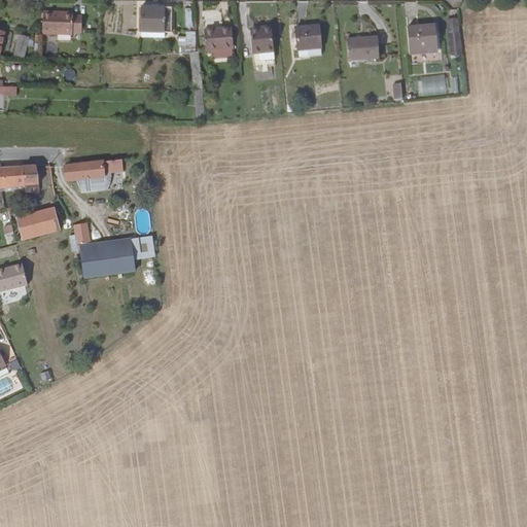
[(164,6),(141,5),(140,31),(168,31),(168,28),(171,28),(171,19),(164,18),(164,6)]
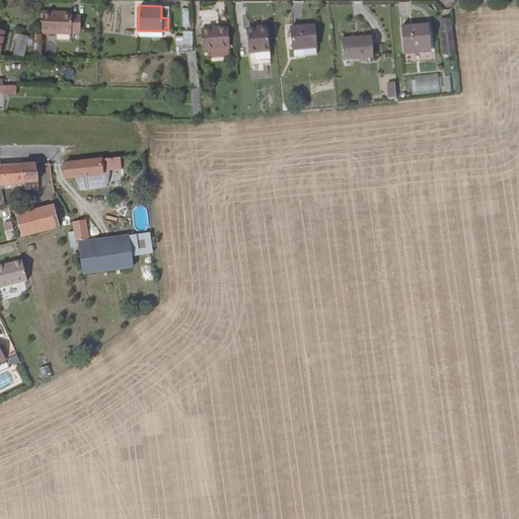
[(71,12),(43,10),(42,31),(70,34),(70,30),(79,31),(79,16),(71,16),(71,12)]
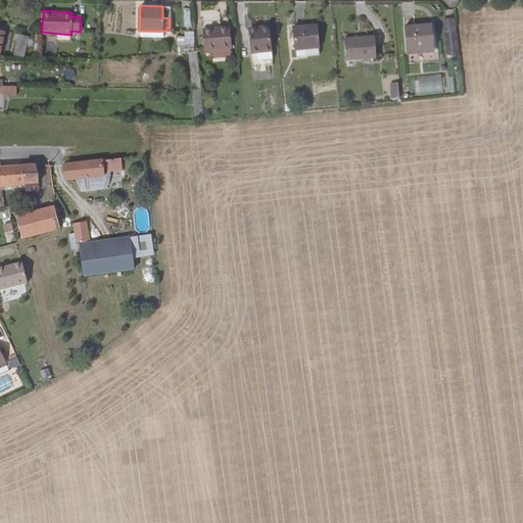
[(457,54),(454,18),(443,18),(446,55),(457,54)]
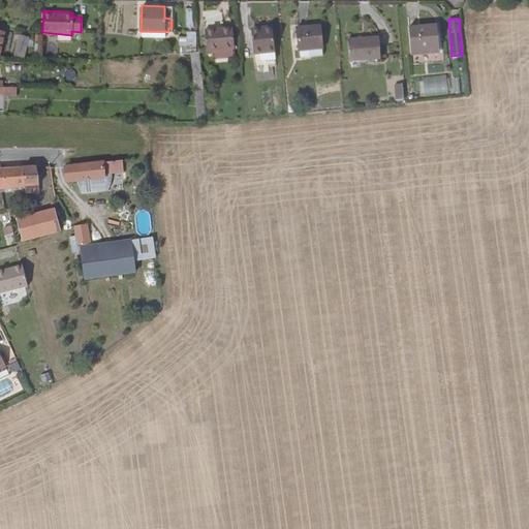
[(437,48),(435,25),(408,28),(411,52),(413,51),(413,52),(421,51),(419,50),(437,48)]
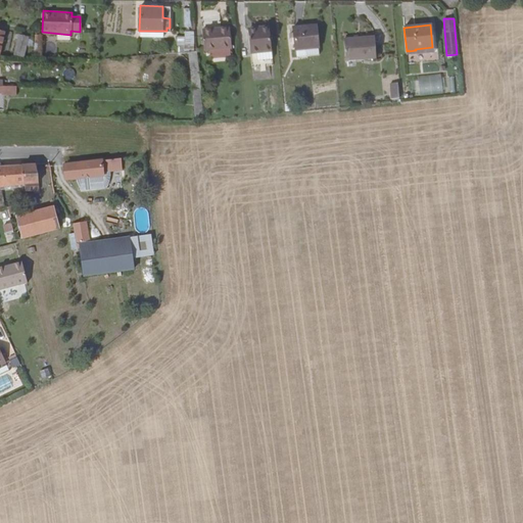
[(307,48),(318,47),(321,47),(319,26),(293,29),(296,50),(297,49),(298,56),(308,55),(307,48)]
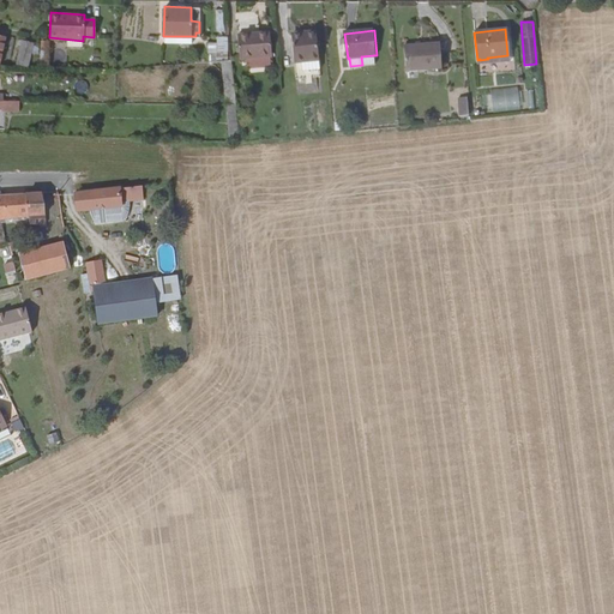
[(301,61),(318,60),(315,31),(305,32),(305,35),(290,35),(293,62),(301,61)]
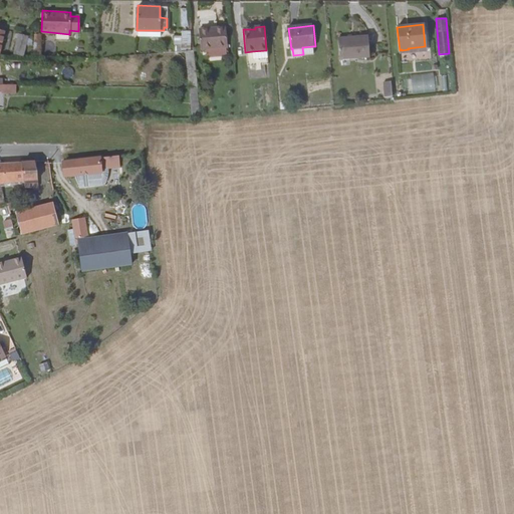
[(227,47),(225,27),(198,30),(201,50),(227,47)]
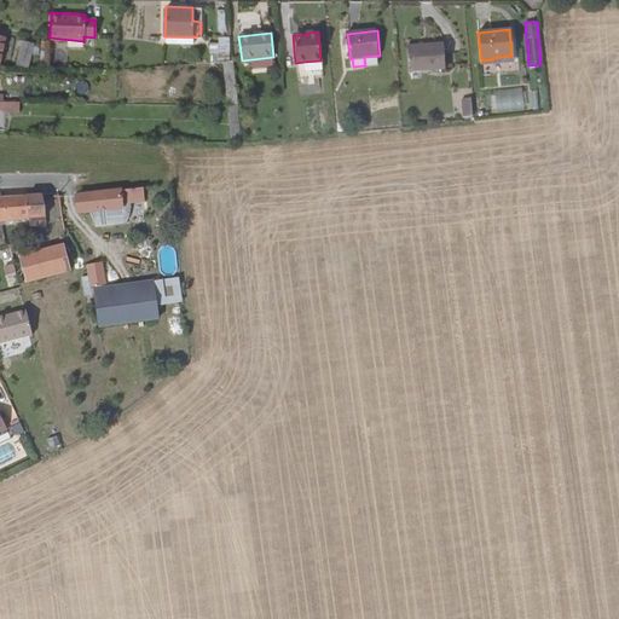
[(16,63),(27,67),(33,44),(17,39),(15,44),(21,46),(16,63)]
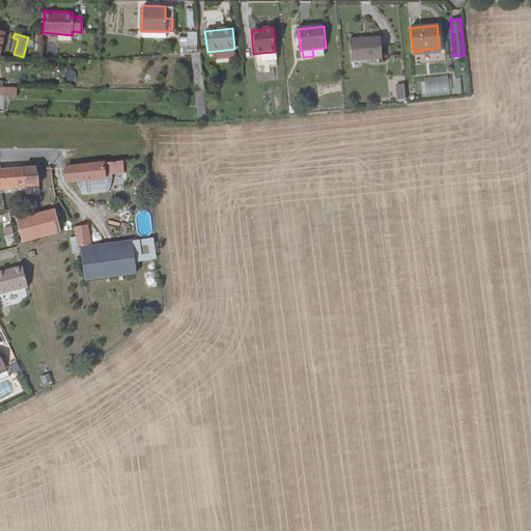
[(197,34),(180,34),(180,50),(198,50),(197,34)]
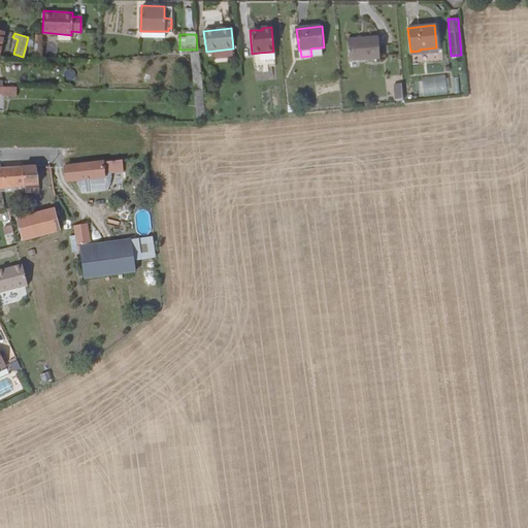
[(380,57),(376,36),(347,39),(349,60),(380,57)]
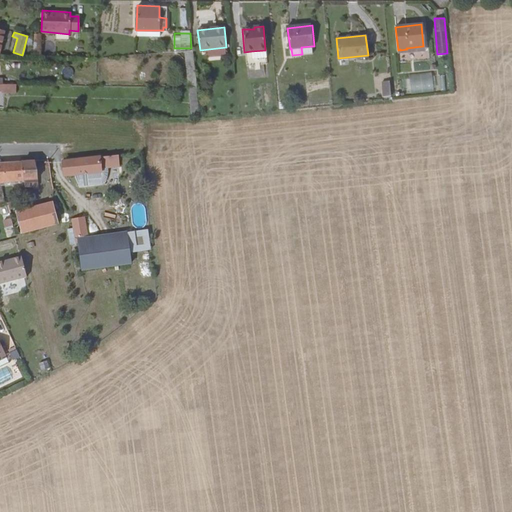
[(186,60),(194,59),(192,50),(184,51),(186,60)]
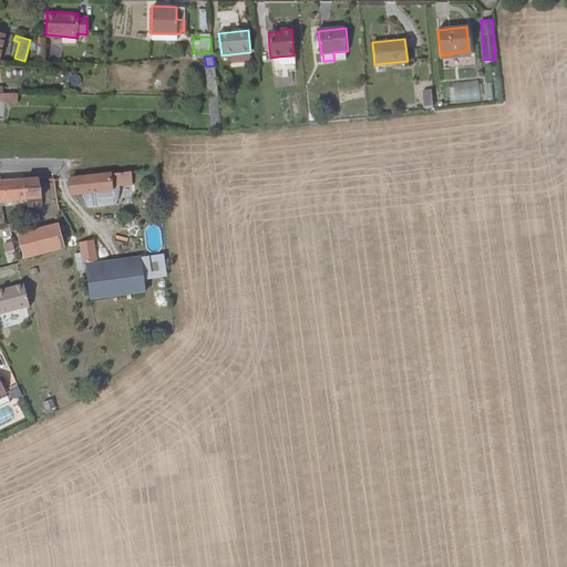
[(295,64),(294,55),(278,57),(279,66),(295,64)]
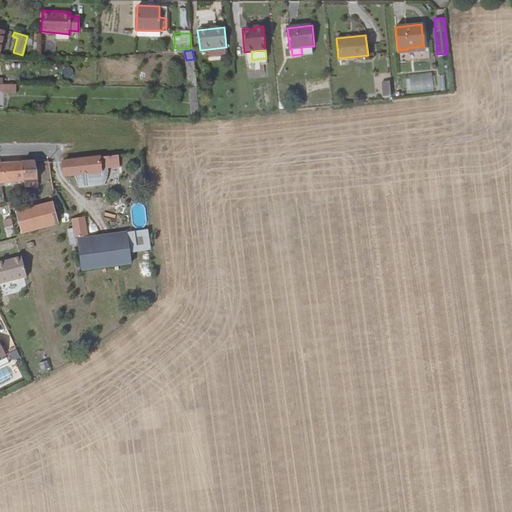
[(410,92),(432,92),(432,77),(410,76),(410,92)]
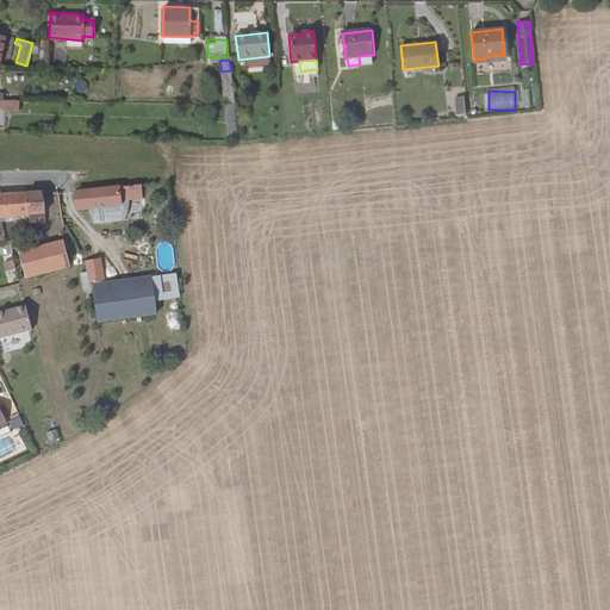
[(368,114),(393,111),(391,98),(367,101),(368,114)]
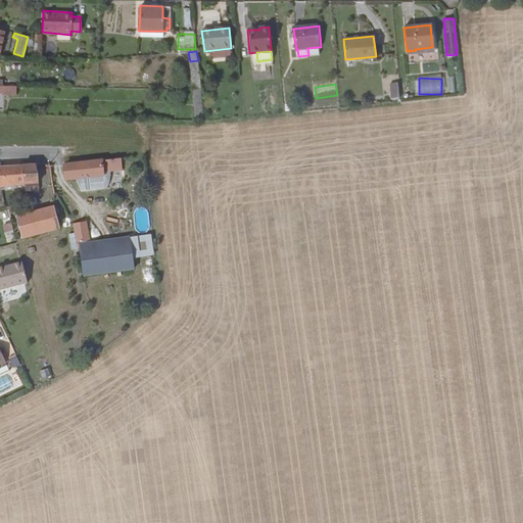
[(391,103),(399,102),(398,87),(390,88),(391,103)]
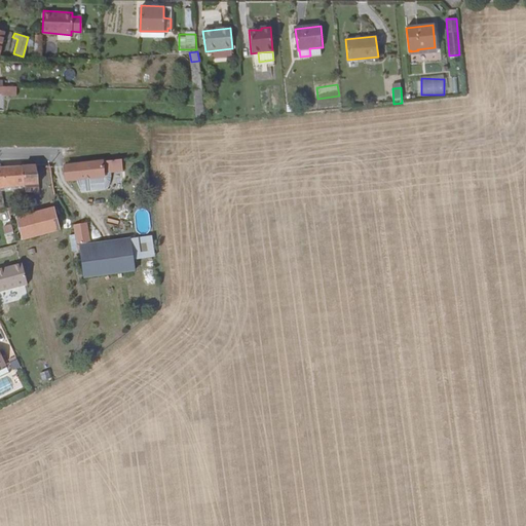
[(121,159),(102,161),(64,165),(66,180),(103,177),(102,172),(122,171),(121,159)]
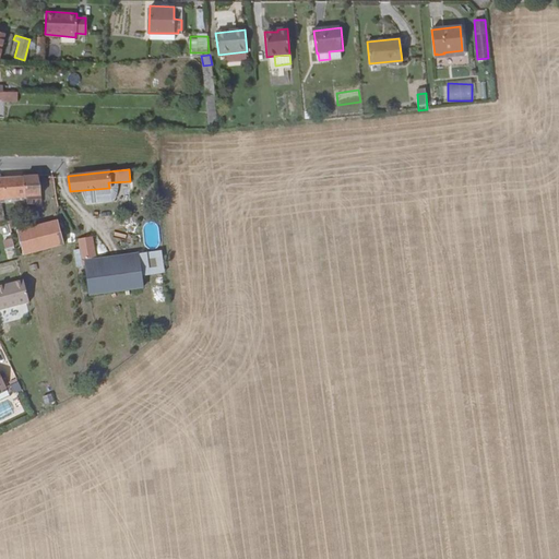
[(40,199),(36,176),(22,177),(25,197),(26,204),(31,204),(31,200),(40,199)]
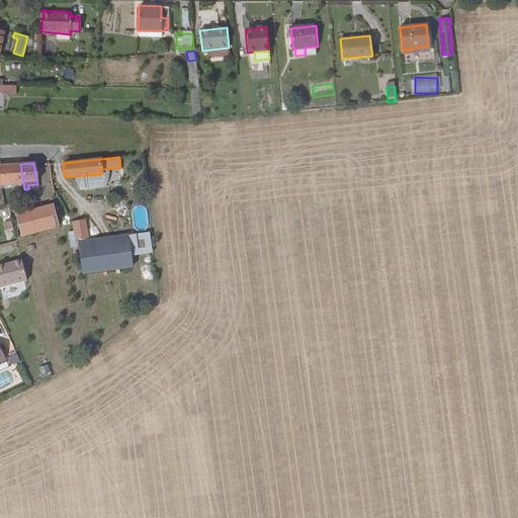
[(0,183),(23,182),(20,164),(0,165),(0,183)]
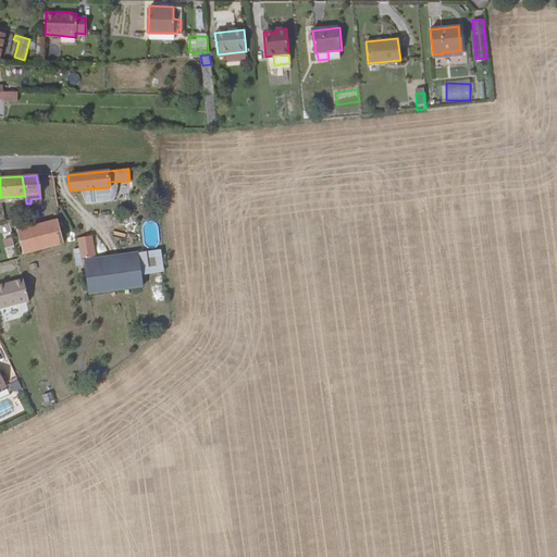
[(22,255),(61,244),(56,219),(15,231),(22,255)]
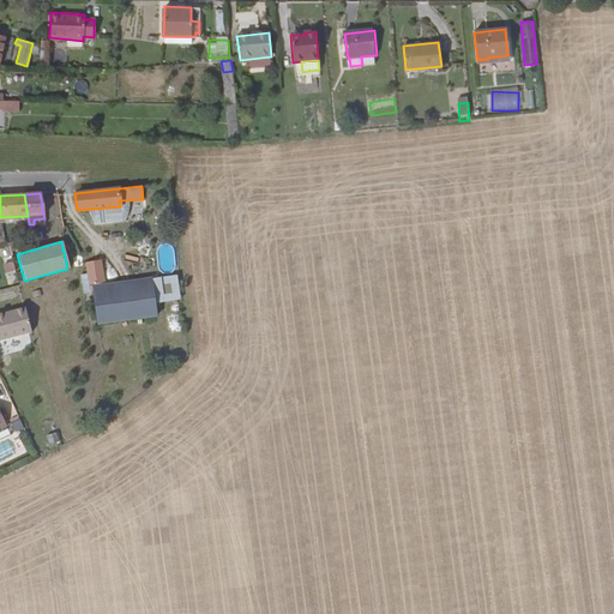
[(97,323),(155,315),(151,282),(104,288),(100,259),(85,262),(90,290),(92,290),(97,323)]
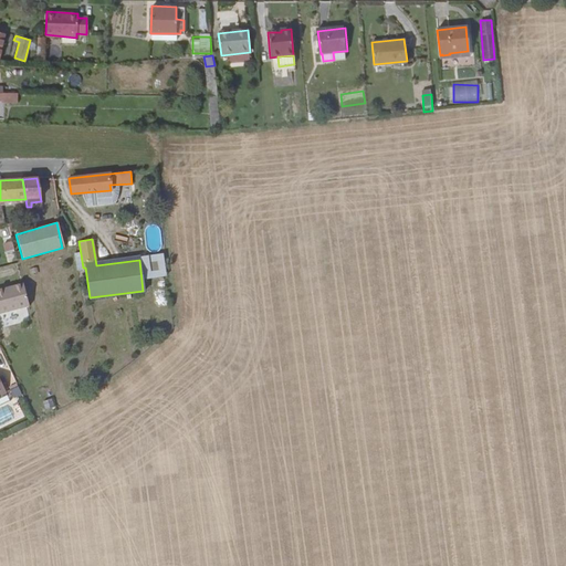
[(12,241),(3,244),(7,253),(16,250),(12,241)]
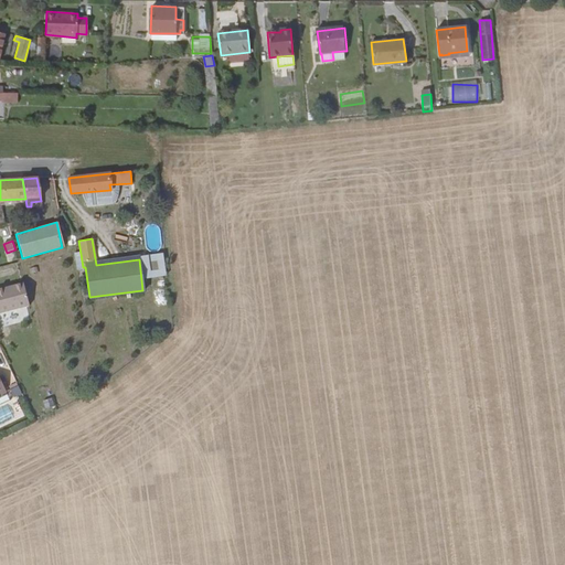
[(139,259),(142,290),(164,287),(159,244),(137,246),(139,259)]
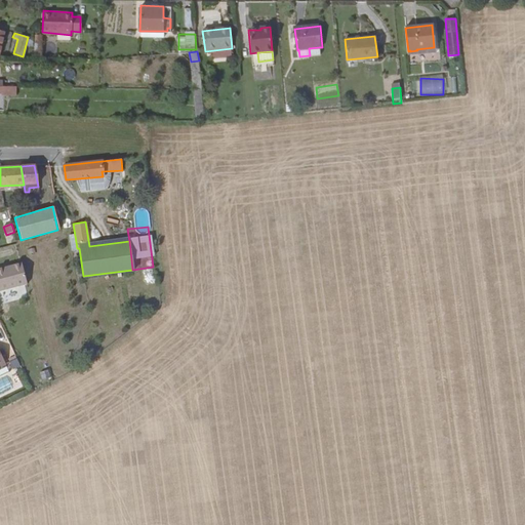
[(13,369),(21,367),(18,359),(10,361),(13,369)]
